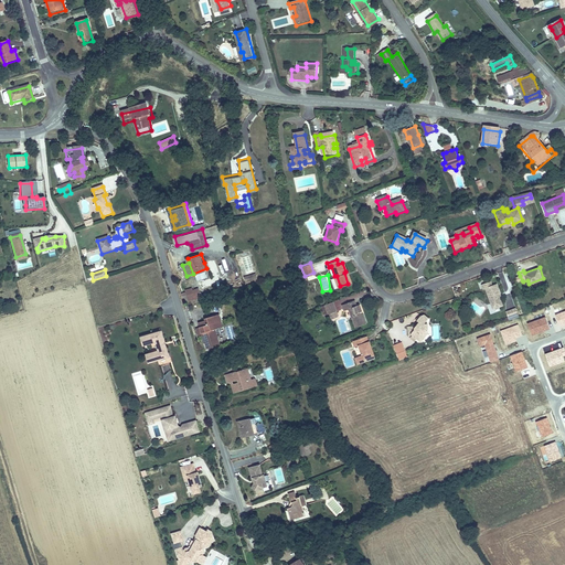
[(499,294),(501,292),(497,283),(492,285),(490,280),(482,284),(484,288),(486,288),(494,308),(503,305),(500,298),(499,294)]
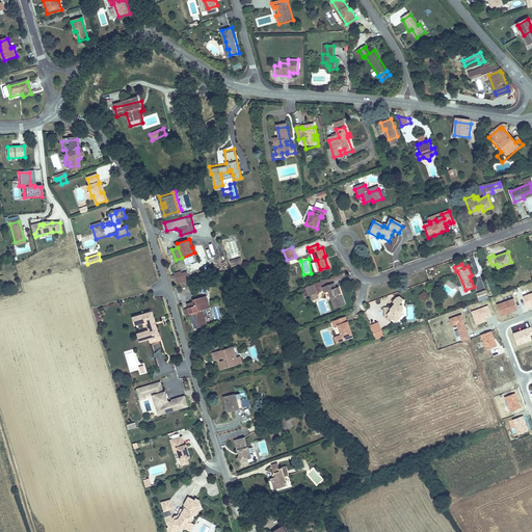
[(189,280),(187,273),(182,274),(182,271),(176,273),(178,283),(189,280)]
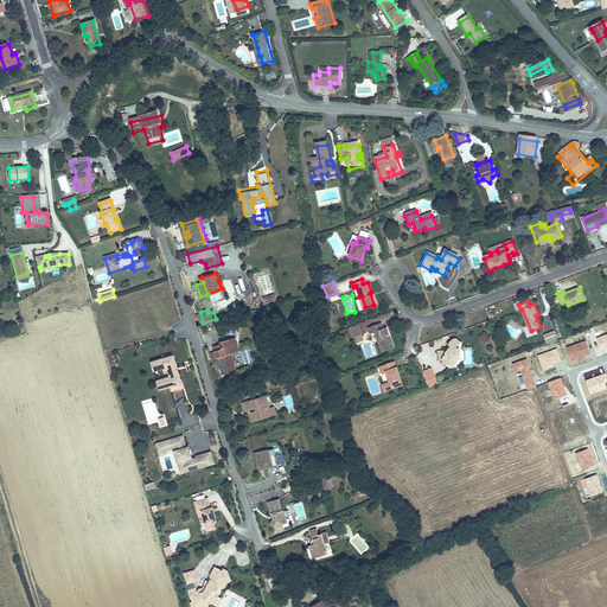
[(504,330),(516,338),(521,332),(509,324),(504,330)]
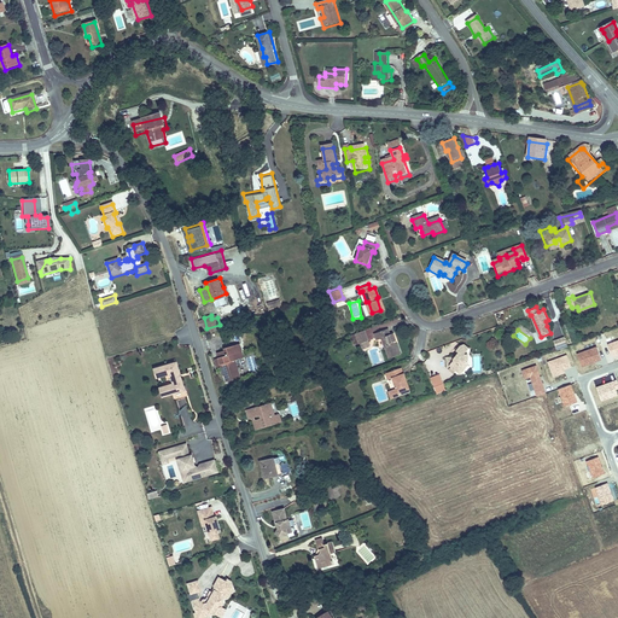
[(367,342),(363,331),(354,334),(357,344),(367,342)]
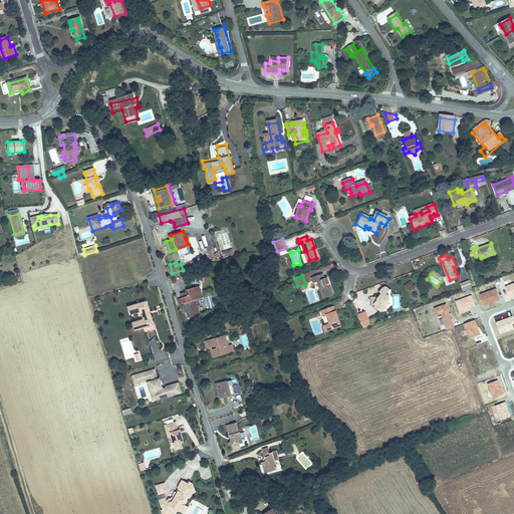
[(310,278),(312,283),(316,282),(322,299),(333,295),(327,278),(323,280),(321,275),(310,278)]
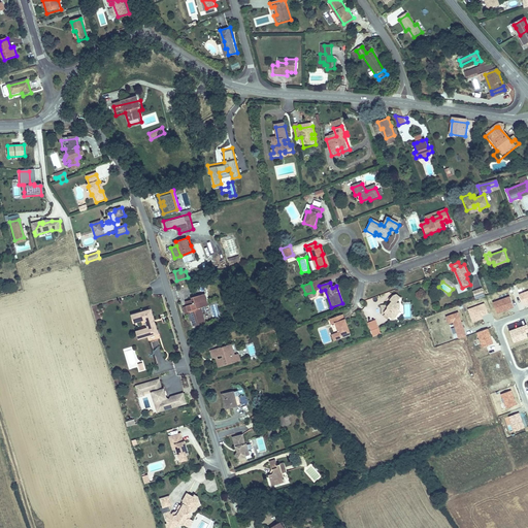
[(486,295),(483,287),(473,291),(476,298),(486,295)]
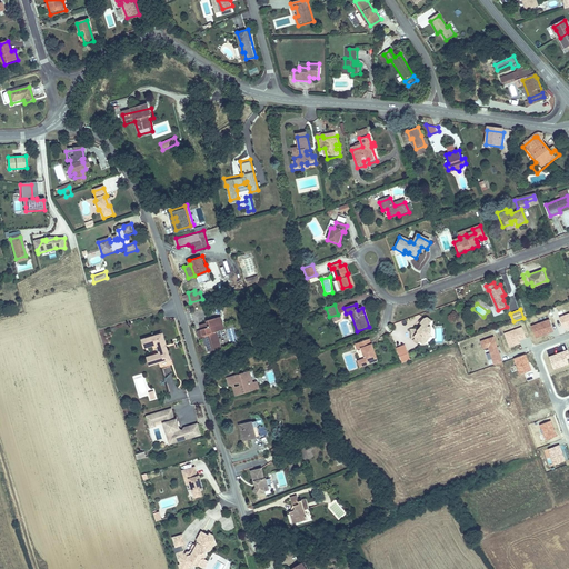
[(432,332),(431,327),(427,325),(432,318),(428,315),(423,316),(420,319),(422,321),(418,328),(417,327),(413,327),(412,329),(412,332),(417,335),(415,338),(419,341),(421,338),(428,338),(432,332)]
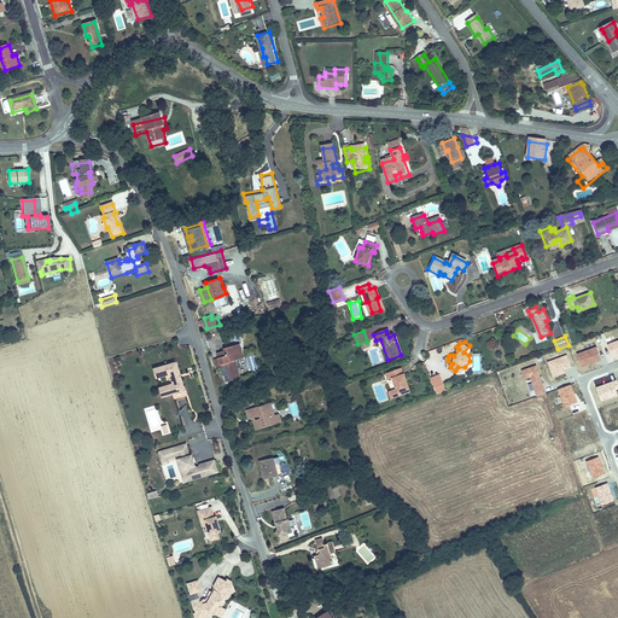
[(217,353),(217,356),(238,351),(235,344),(223,348),(225,350),(217,353)]
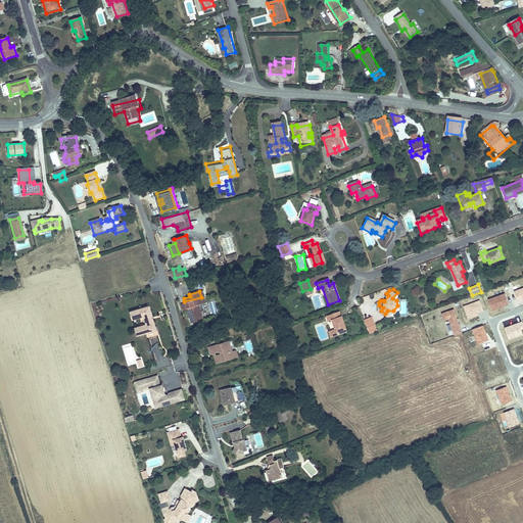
[(196,303),(200,319),(202,318),(199,306),(206,303),(204,296),(201,297),(202,301),(196,303)]
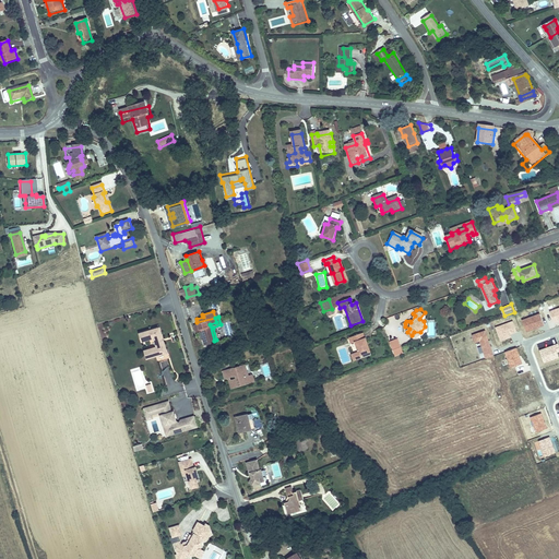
[(215,318),(197,322),(198,323),(199,329),(201,328),(202,330),(204,337),(202,339),(204,344),(214,341),(210,324),(216,322),(215,318)]
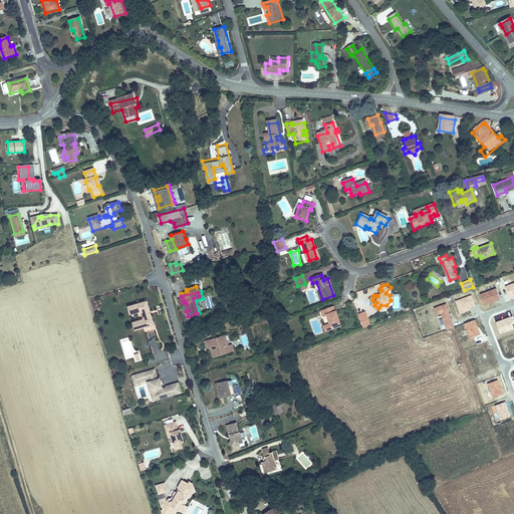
[(147,299),(131,304),(133,311),(142,308),(144,316),(135,319),(138,327),(154,321),(151,312),(149,312),(148,309),(150,308),(147,299)]
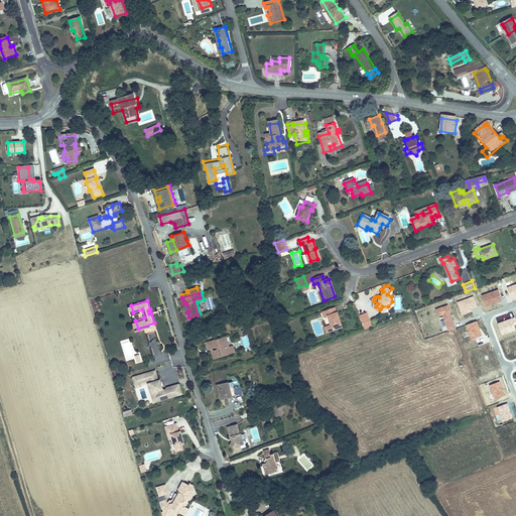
[(335,305),(326,308),(328,314),(327,315),(330,324),(324,326),(326,331),(332,330),(332,328),(342,324),(335,305)]
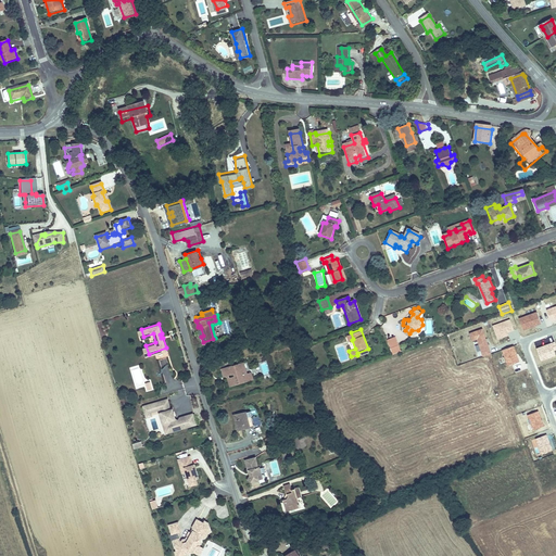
[(353,339),(351,332),(344,335),(346,341),(352,340),(353,339)]
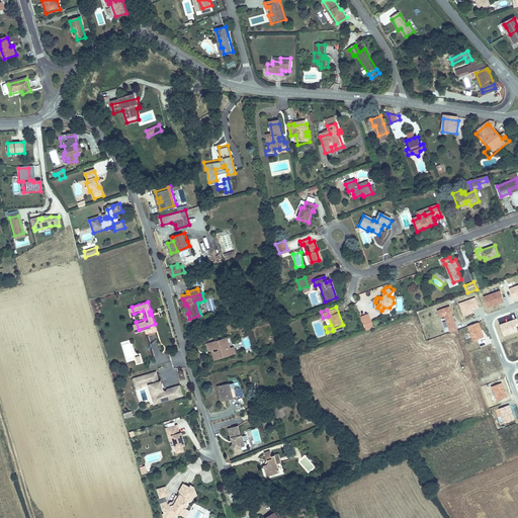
[(369,313),(361,316),(364,323),(372,320),(369,313)]
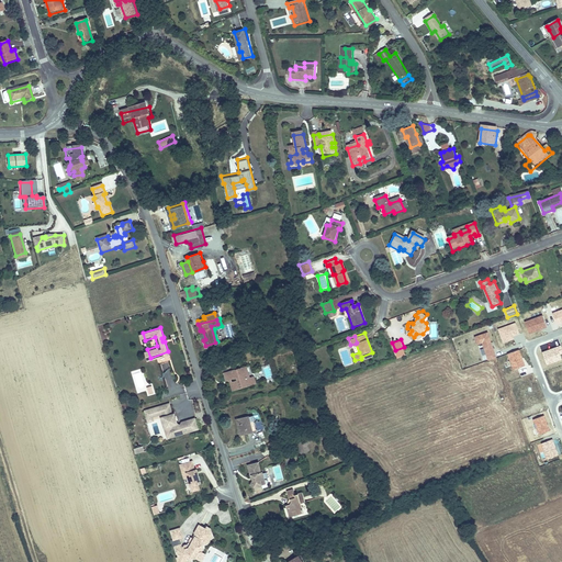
[(397,356),(406,353),(404,347),(395,350),(397,356)]
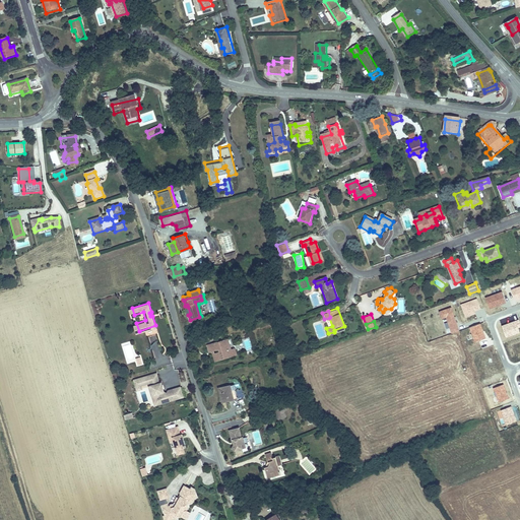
[(250,339),(243,340),(245,350),(251,349),(250,339)]
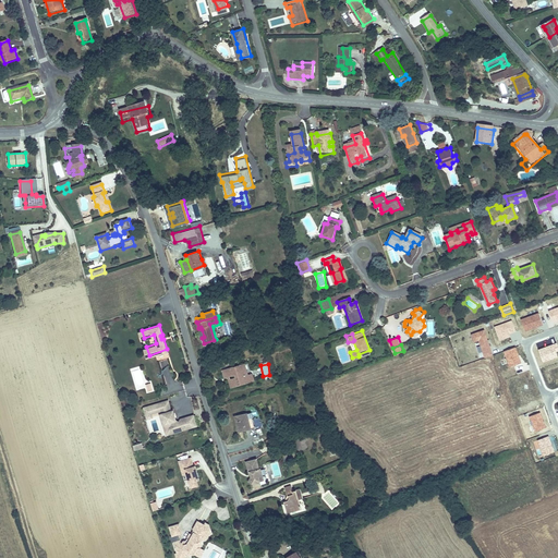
[(232,371),(221,373),(223,383),(229,380),(231,390),(253,385),(251,377),(247,378),(244,367),(239,368),(240,371),(233,373),(232,371)]
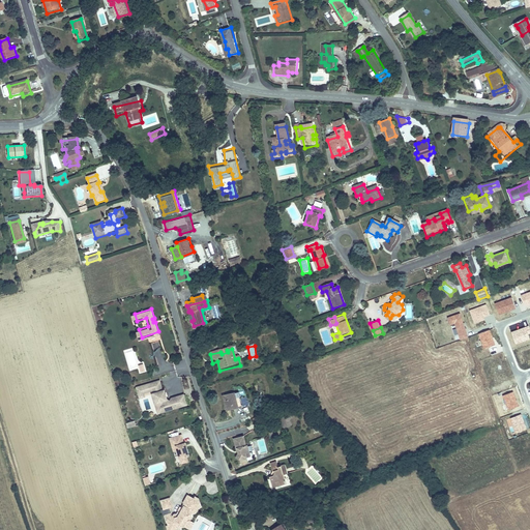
[(164,391),(166,391),(165,388),(163,388),(160,379),(138,385),(139,392),(144,391),(154,388),(155,391),(154,392),(156,399),(158,401),(160,407),(156,408),(157,412),(181,405),(179,395),(171,399),(170,400),(167,398),(166,394),(165,394),(164,391)]
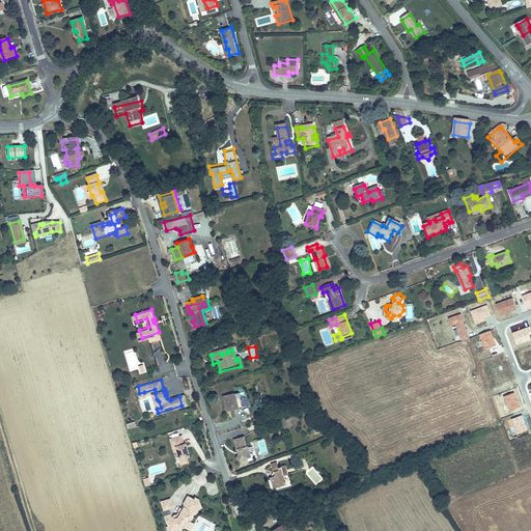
[(235,391),(223,395),(226,409),(240,406),(235,391)]
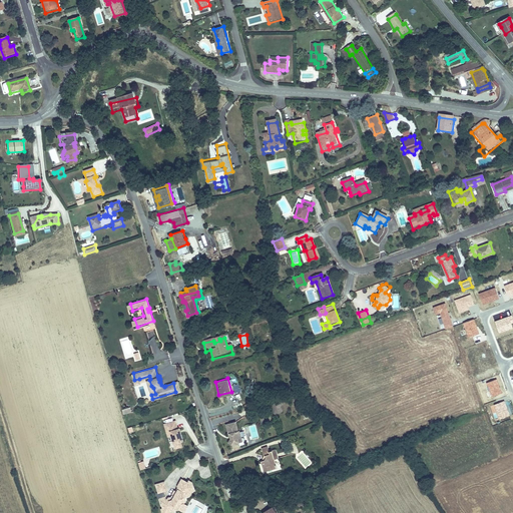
[(279,408),(274,397),(267,400),(271,411),(279,408)]
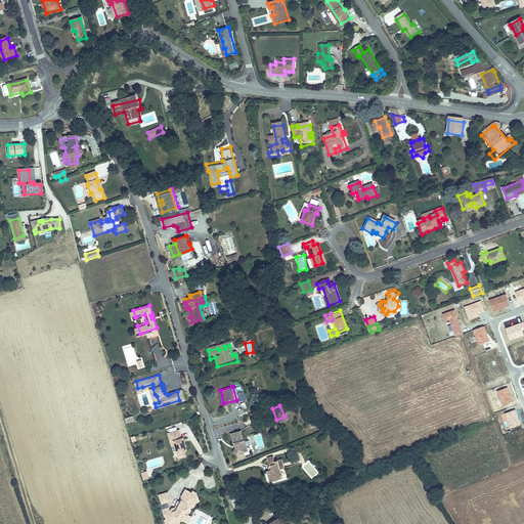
[(178,427),(166,431),(169,439),(173,438),(174,443),(179,456),(186,454),(184,450),(187,449),(182,434),(181,435),(178,427)]
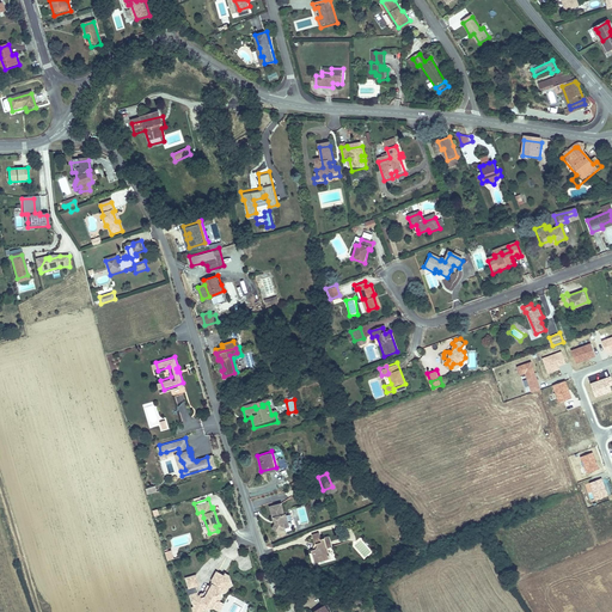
[(282,527),(289,525),(288,519),(292,518),(289,512),(287,512),(282,500),(270,503),(275,516),(276,515),(279,520),(277,525),(282,527)]
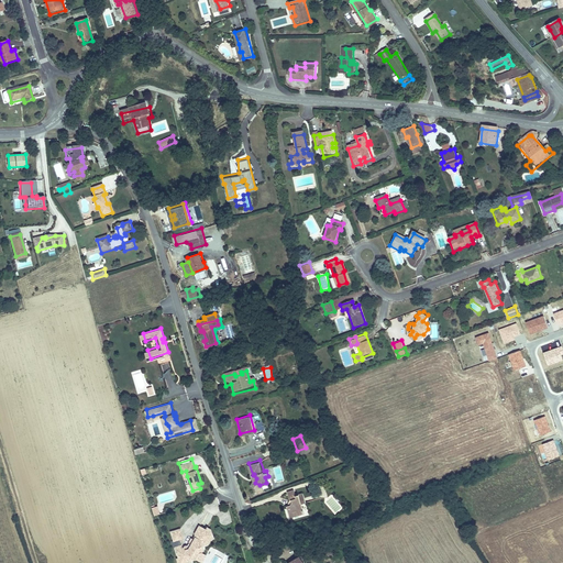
[(291,506),(286,507),(289,518),(295,516),(294,512),(297,511),(299,517),(305,516),(301,505),(306,503),(302,494),(295,496),(294,490),(285,493),(288,501),(290,501),(291,506)]
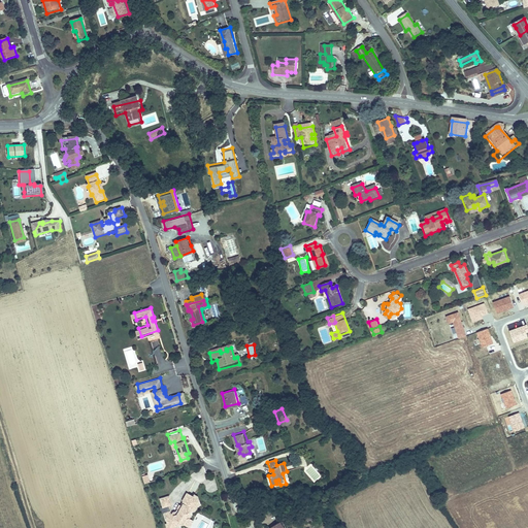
[(170,513),(170,510),(165,513),(168,523),(173,521),(174,527),(175,527),(182,526),(180,525),(185,523),(187,518),(190,517),(192,514),(191,510),(196,509),(198,505),(199,504),(200,502),(198,495),(194,493),(193,495),(187,492),(183,499),(184,500),(182,504),(179,503),(177,508),(180,509),(178,514),(175,514),(174,513),(175,512),(174,510),(173,512),(172,514),(170,513)]
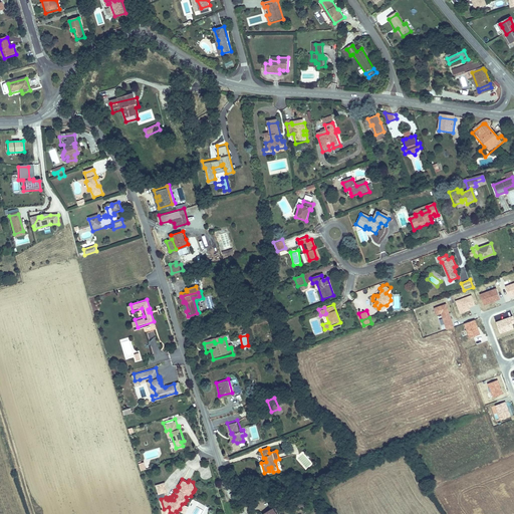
[(167,490),(164,481),(156,484),(159,493),(164,491),(167,490)]
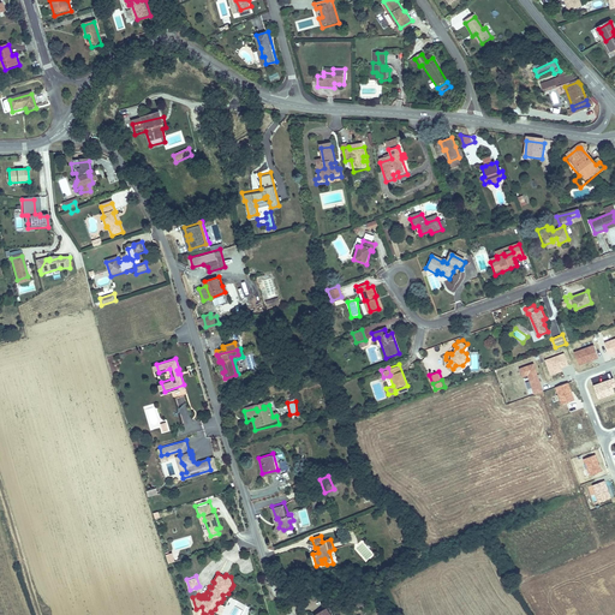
[(196,587),(190,590),(187,590),(190,597),(192,597),(198,595),(196,587)]
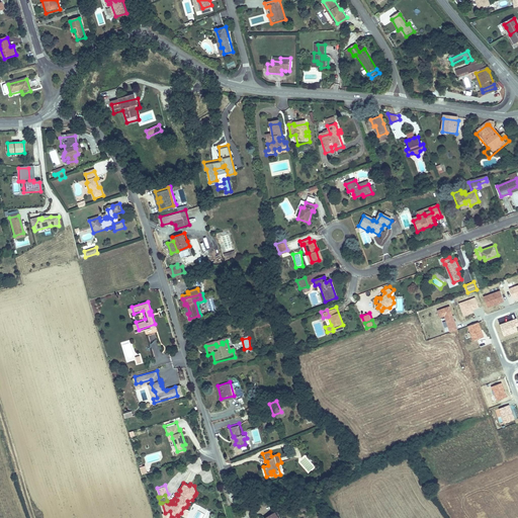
[(190,510),(186,507),(183,508),(181,513),(186,517),(190,510)]
